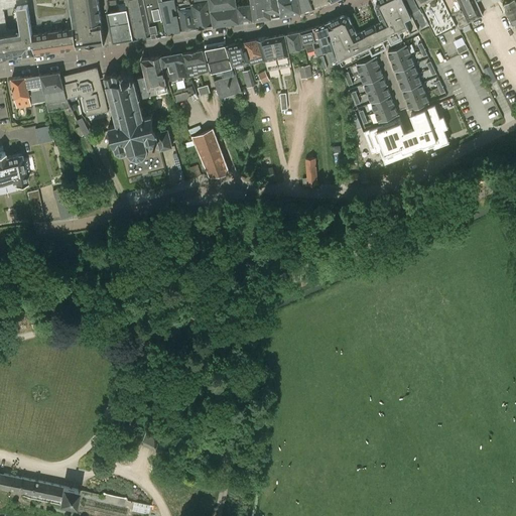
[(98,0),(0,0),(0,57),(23,54),(104,42),(98,0)]
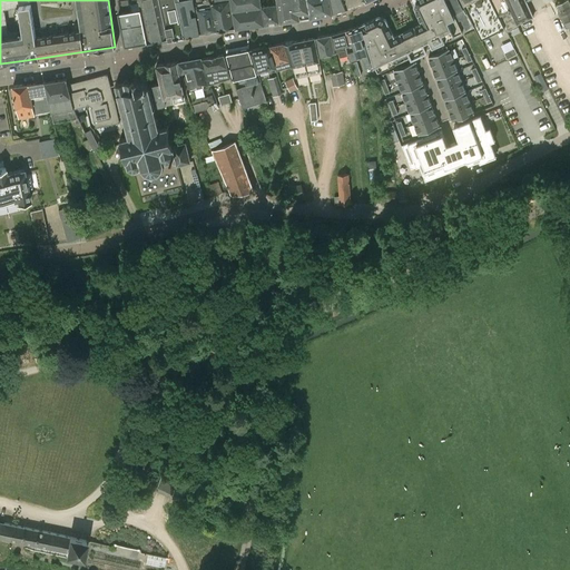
[(117,6),(126,45),(147,41),(139,0),(118,0),(119,1),(117,6)]
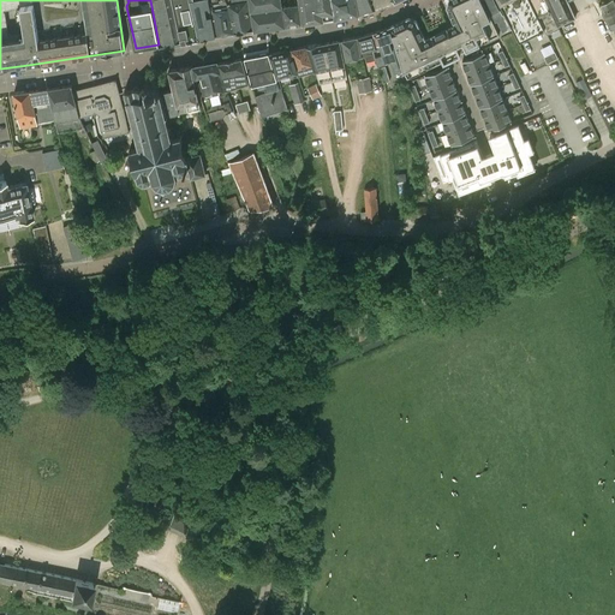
[(150,0),(159,45),(181,41),(172,0),(150,0)]
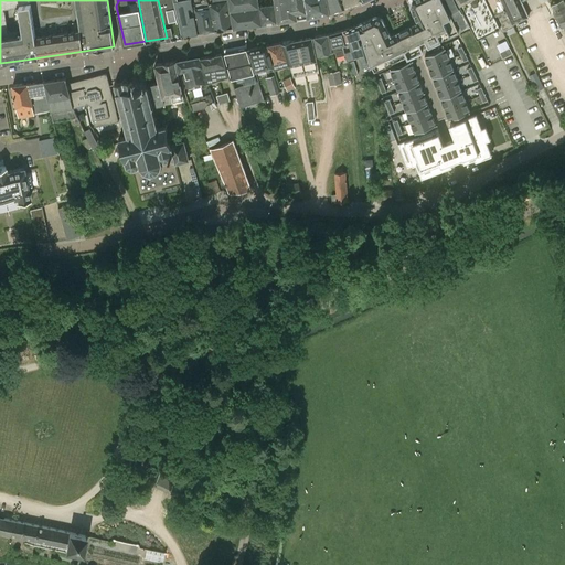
[(159,0),(167,38),(182,34),(174,0),(159,0)]
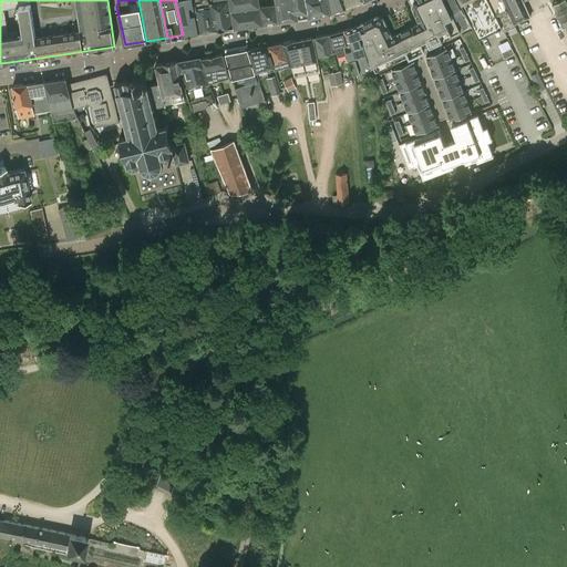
[(175,0),(176,2),(185,35),(198,33),(197,21),(196,21),(193,2),(192,0),(175,0)]
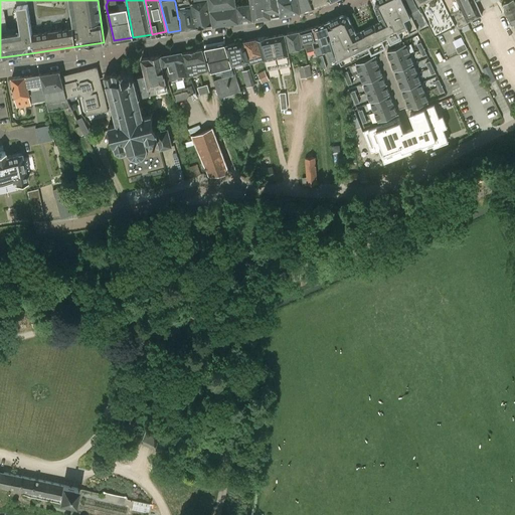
[(183,0),(184,6),(179,7),(178,2),(177,2),(181,29),(196,27),(191,4),(189,0),(183,0)]
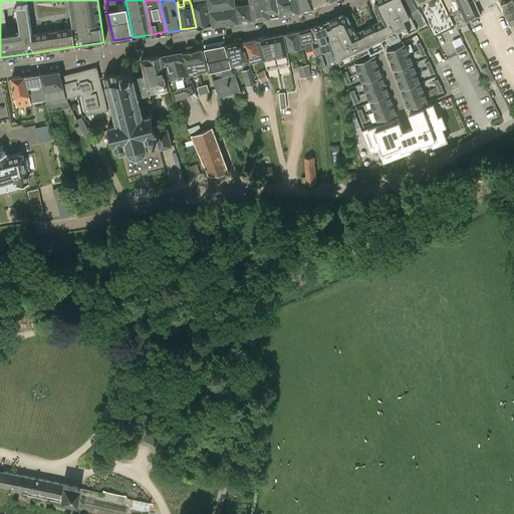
[(189,0),(191,4),(196,27),(211,25),(206,0),(207,0),(206,0),(189,0)]
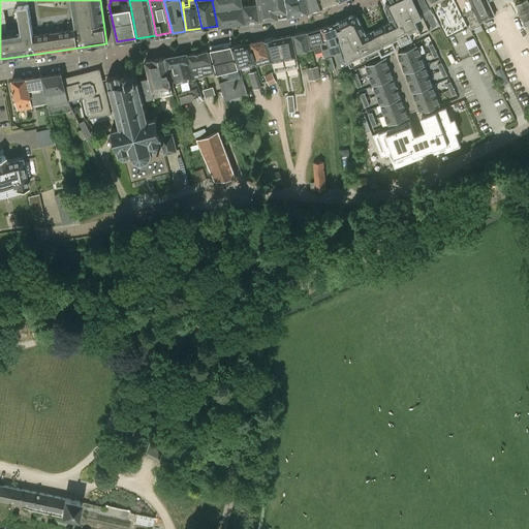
[(214,0),(219,25),(246,22),(242,0),(214,0)]
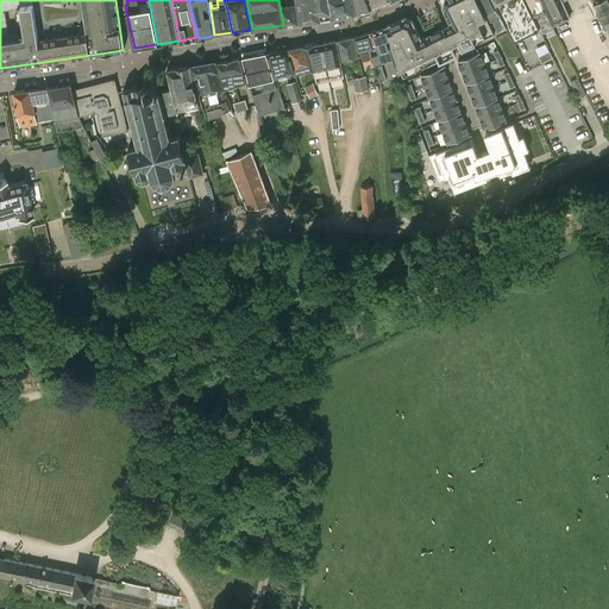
[(278,0),(283,25),(300,23),(297,2),(289,5),(287,0),(278,0)]
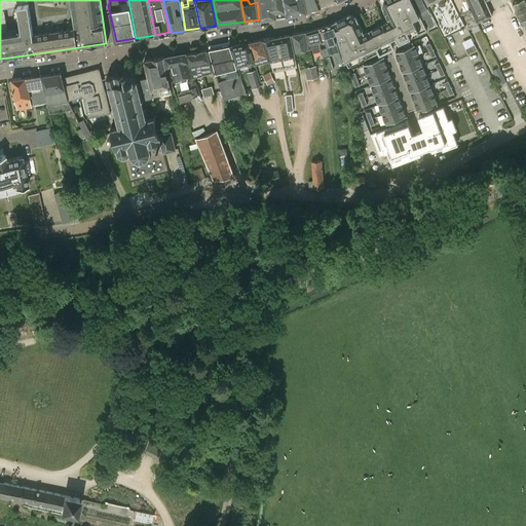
[(283,0),(256,0),(257,2),(259,20),(280,16),(286,15),(285,6),(283,0)]
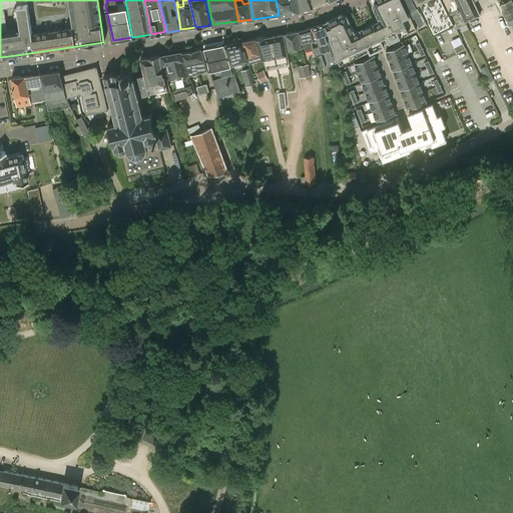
[(296,0),(276,0),(278,6),(279,15),(299,11),(296,0)]
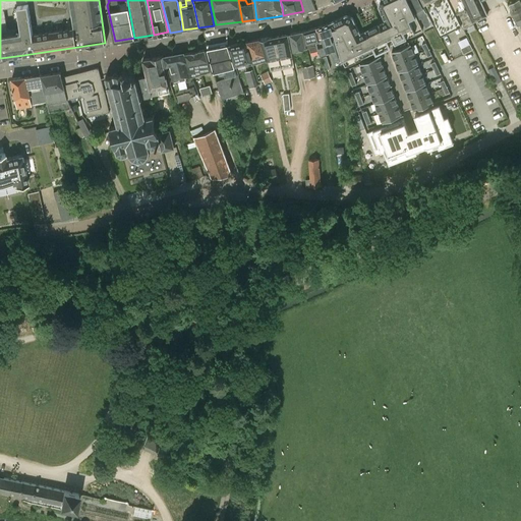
[(319,6),(316,0),(300,0),(303,11),(319,6)]
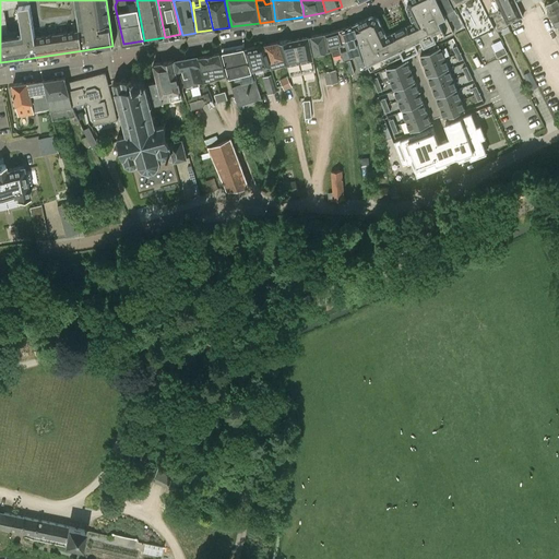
[(450,20),(439,0),(407,0),(406,6),(414,23),(407,26),(407,25),(405,26),(406,27),(416,46),(423,43),(424,46),(454,31),(449,21),(450,20)]
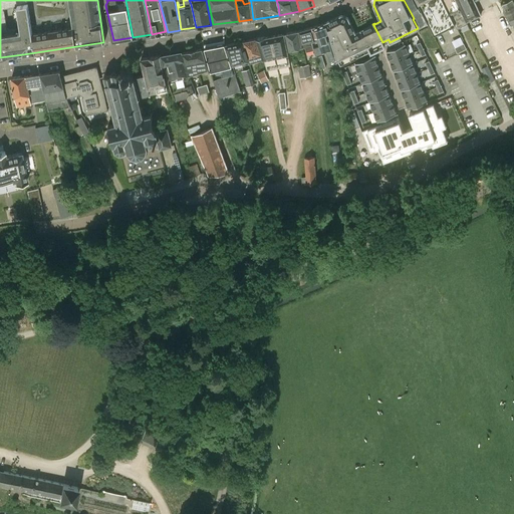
[(404,0),(414,18),(416,17),(420,27),(427,23),(421,11),(420,12),(414,0),(404,0)]
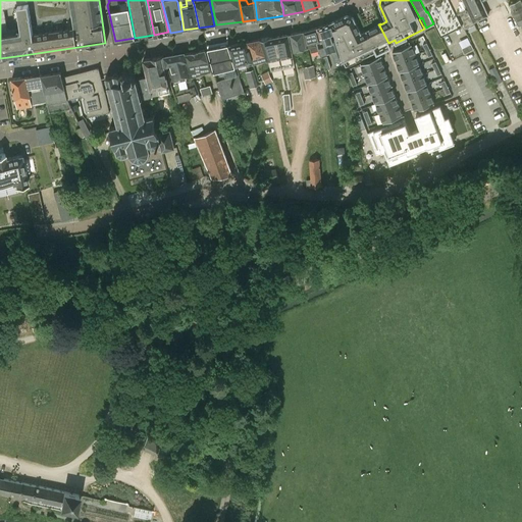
[(462,25),(449,0),(432,0),(424,4),(440,36),(462,25)]
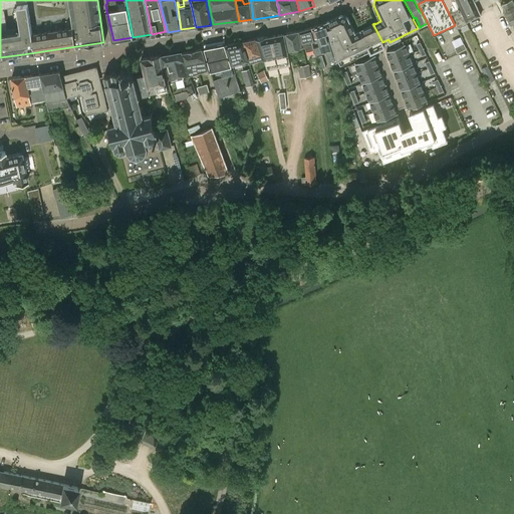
[(442,0),(455,25),(457,28),(468,23),(467,21),(455,0),(442,0)]
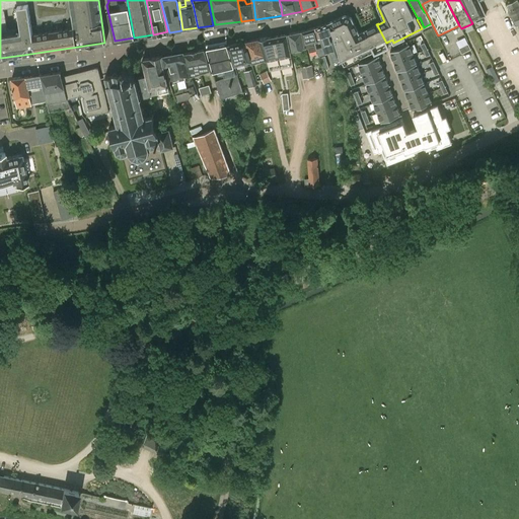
[(479,1),(478,0),(459,0),(471,21),(487,14),(479,1)]
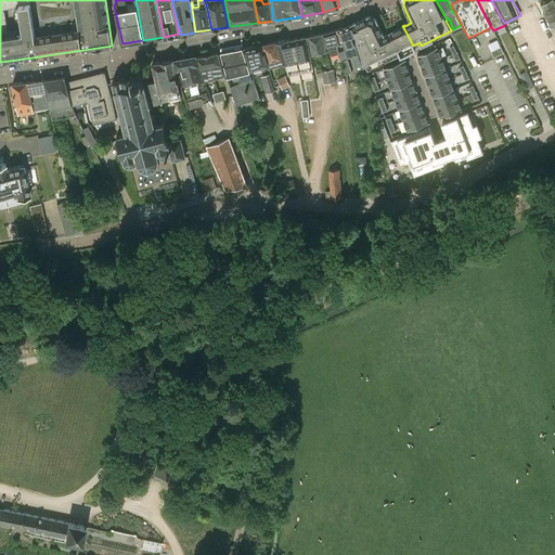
[(554,5),(552,0),(551,0),(552,0),(542,5),(545,11),(543,12),(551,26),(553,25),(554,30),(554,5)]
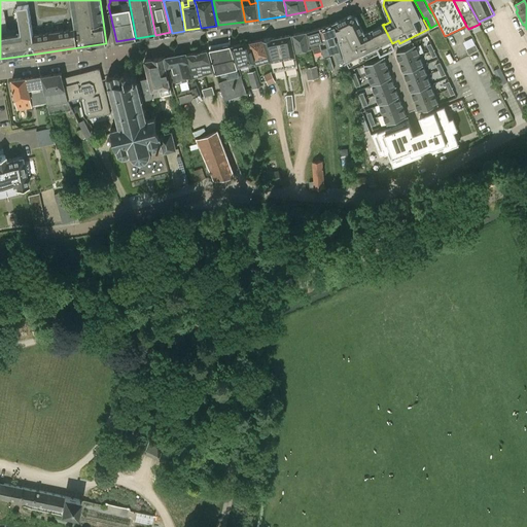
[(344,19),(335,23),(337,32),(335,33),(342,56),(344,56),(345,60),(349,68),(365,60),(365,59),(364,58),(381,49),(372,32),(373,31),(372,30),(371,31),(364,34),(356,19),(349,16),(344,19)]
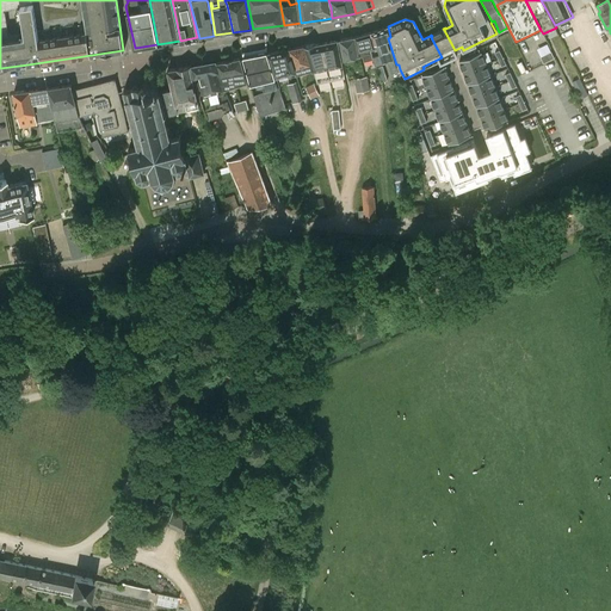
[(372,32),(376,48),(371,49),(375,62),(376,63),(388,60),(392,72),(400,69),(399,65),(396,65),(388,38),(390,37),(388,26),(372,32)]
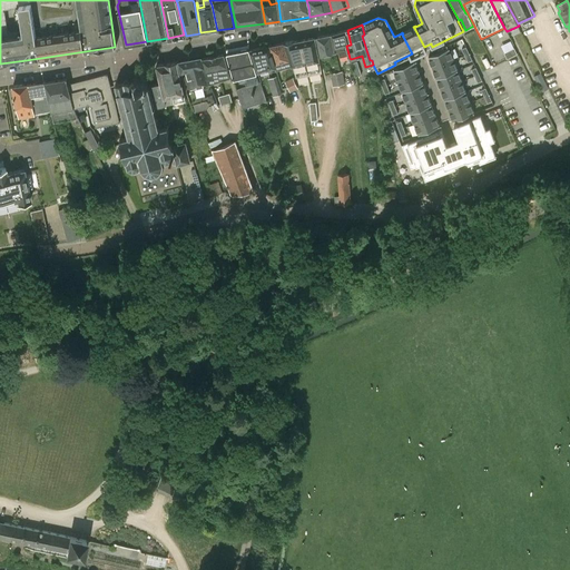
[(408,29),(402,32),(403,33),(402,35),(412,53),(418,50),(424,47),(414,28),(413,27),(408,29)]
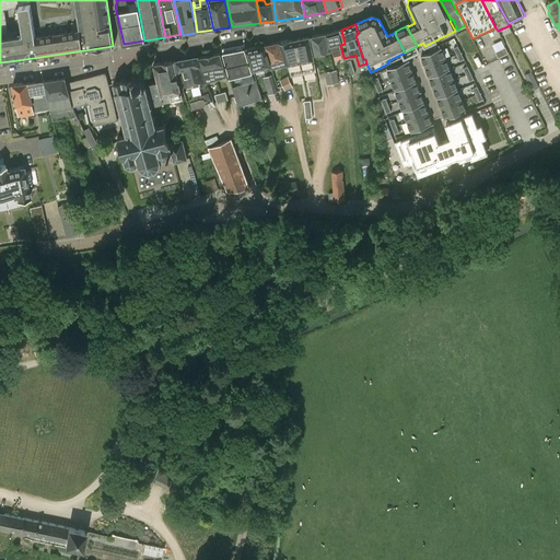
[(335,59),(343,57),(340,45),(345,44),(341,30),(326,34),(329,50),(333,50),(335,59)]
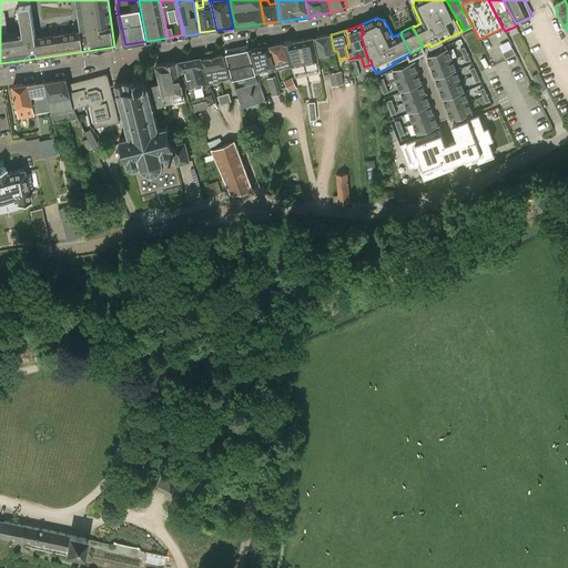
[(334,52),(334,51),(331,34),(316,37),(320,56),(334,52)]
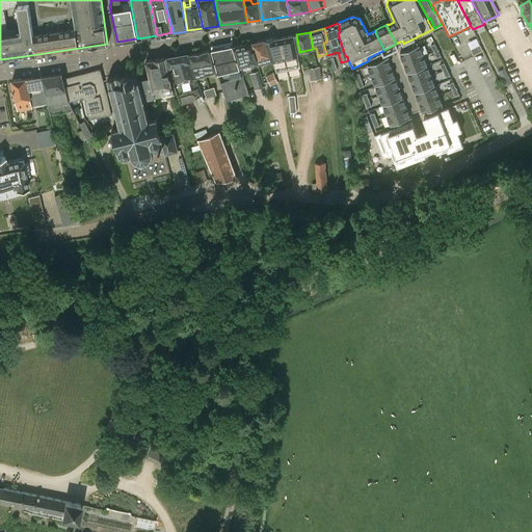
[(276,72),(300,67),(294,35),(275,40),(274,37),(266,40),(276,72)]
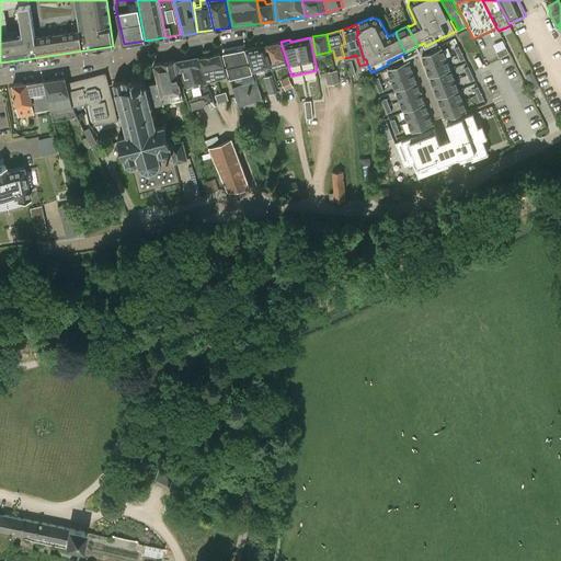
[(287,64),(281,45),(279,42),(247,48),(245,48),(253,71),(271,66),(272,68),(287,64)]
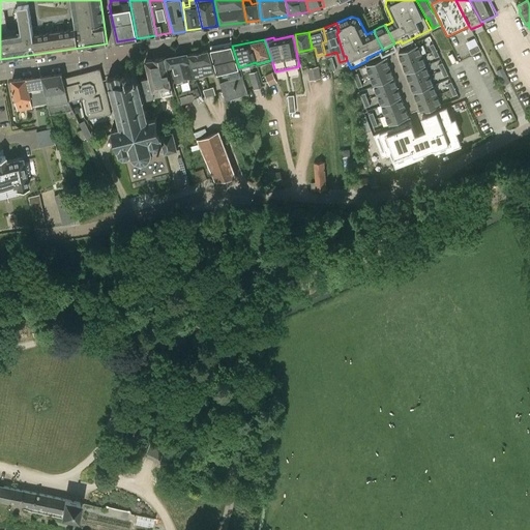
[(239,67),(232,46),(231,46),(210,50),(217,74),(228,70),(229,77),(230,80),(219,83),(226,100),(237,97),(247,93),(244,83),(240,72),(239,67)]
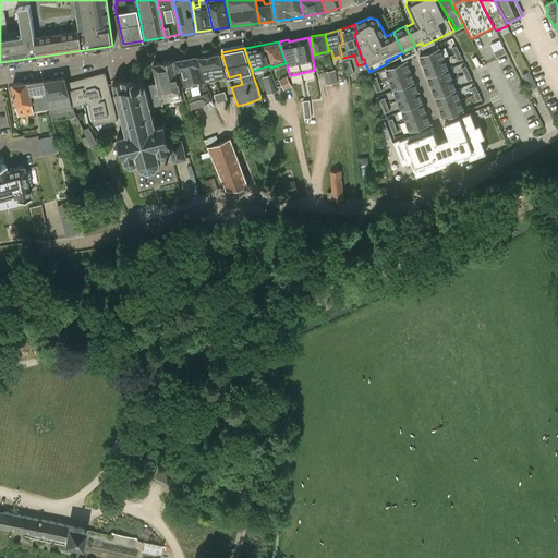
[(423,67),(444,58),(439,48),(419,56),(423,67)]
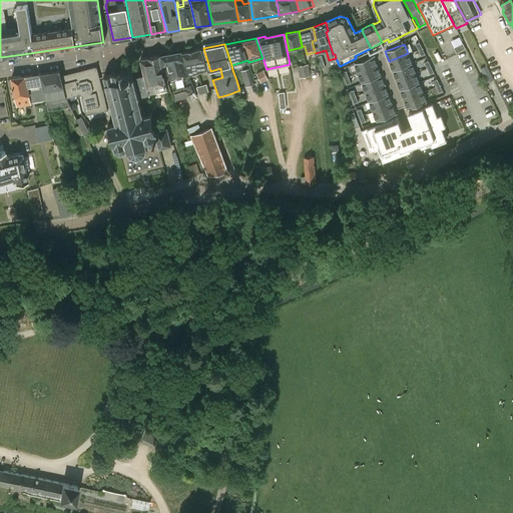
[(201,49),(192,50),(198,73),(207,71),(201,49)]
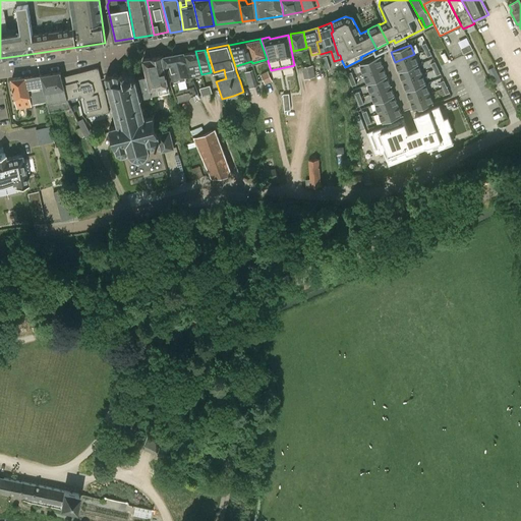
[(195,51),(185,53),(192,76),(201,74),(195,51)]
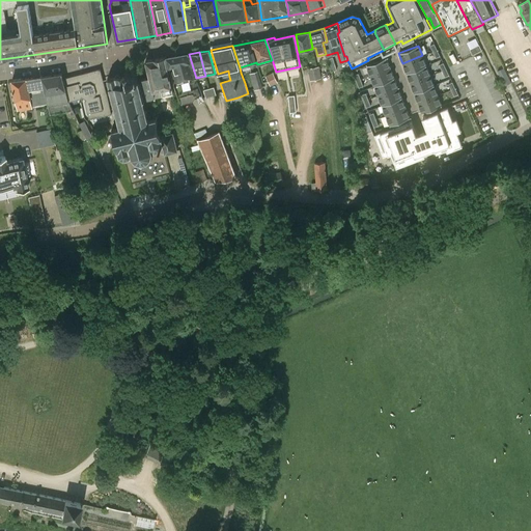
[(197,84),(197,81),(196,78),(189,54),(188,53),(177,55),(167,57),(175,89),(178,99),(180,99),(183,105),(193,102),(196,99),(195,98),(202,94),(197,84)]
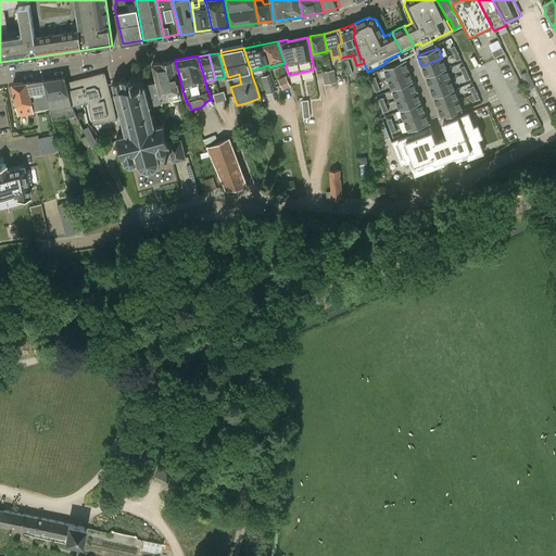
[(442,58),(421,66),(426,77),(445,68),(442,58)]
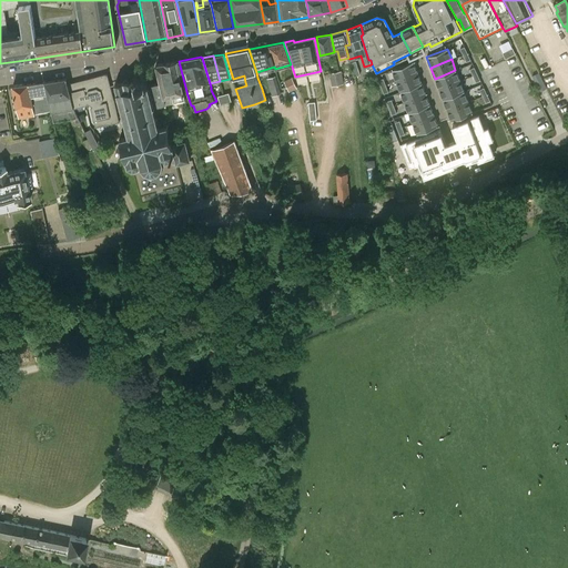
[(160,82),(164,98),(172,97),(173,103),(185,100),(176,61),(156,63),(160,82)]
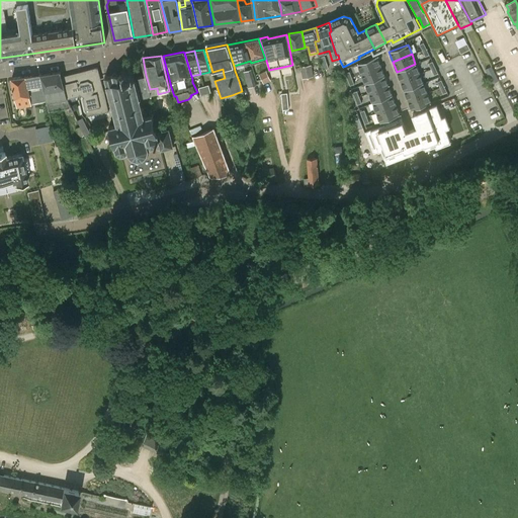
[(329,68),(325,56),(320,58),(324,70),(329,68)]
